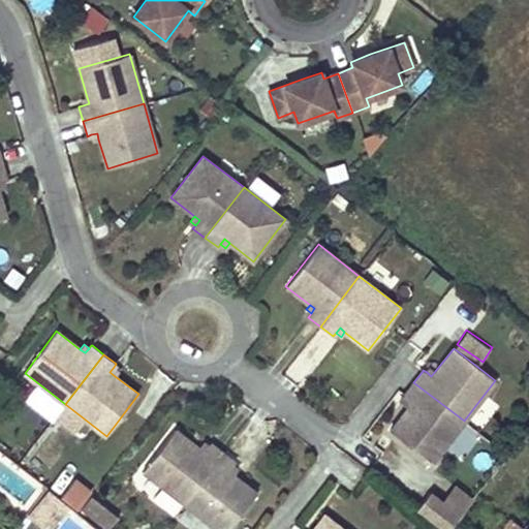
[(115,376),(119,371),(114,367),(110,372),(115,376)]
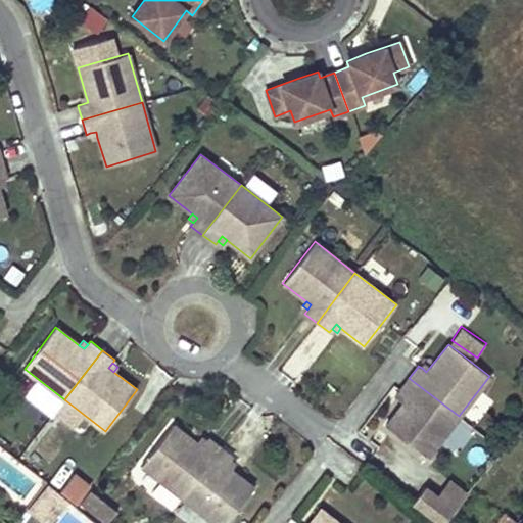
[(426,372),(430,367),(425,364),(422,368),(426,372)]
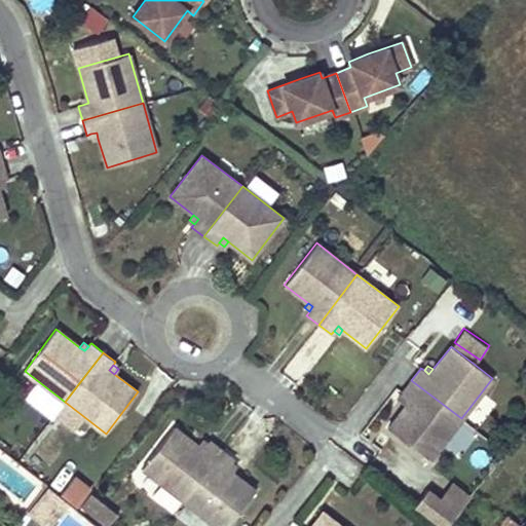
[(461,418),(411,380),(402,392),(405,395),(410,399),(406,404),(387,427),(429,459),(439,447),(451,431),(461,418)]
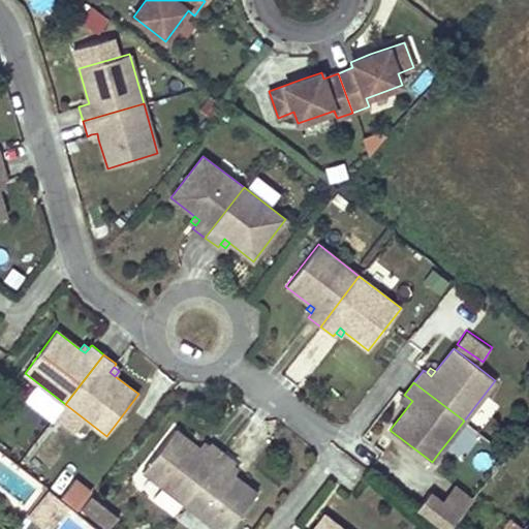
[(408,406),(412,401),(407,397),(403,402),(408,406)]
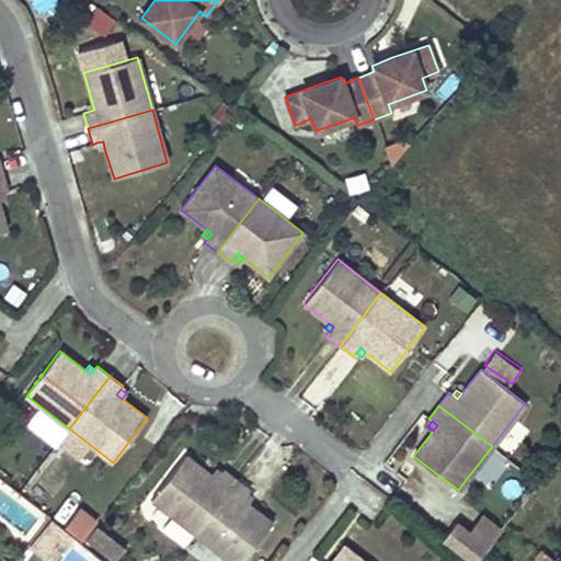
[(194,533),(236,480),(222,470),(219,473),(216,479),(210,474),(185,455),(150,499),(172,516),(194,533)]
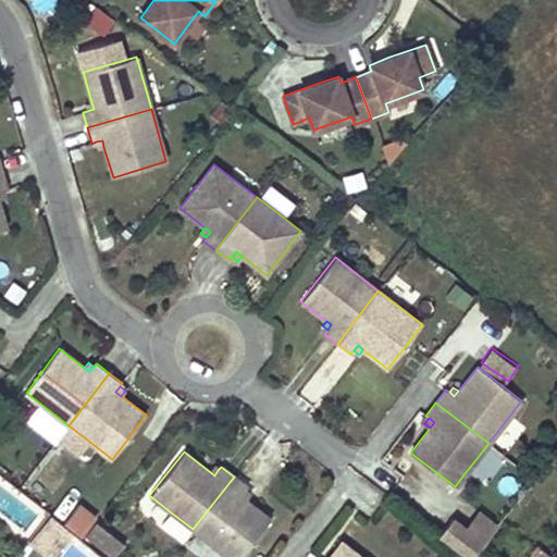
[(477,482),(489,466),(478,457),(465,473),(477,482)]
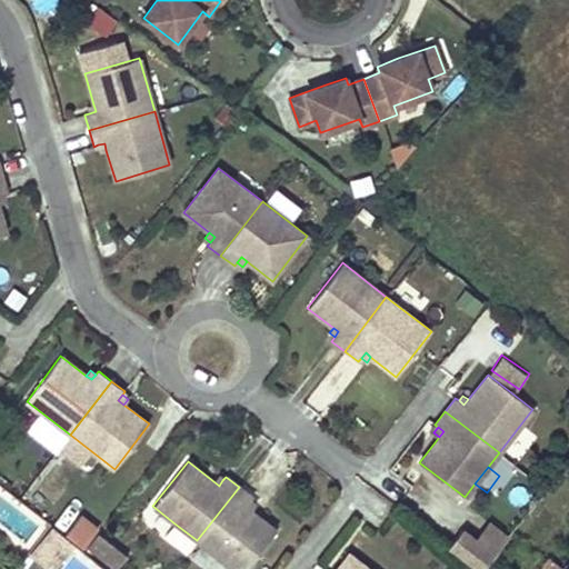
[(219,486),(222,480),(217,476),(213,481),(219,486)]
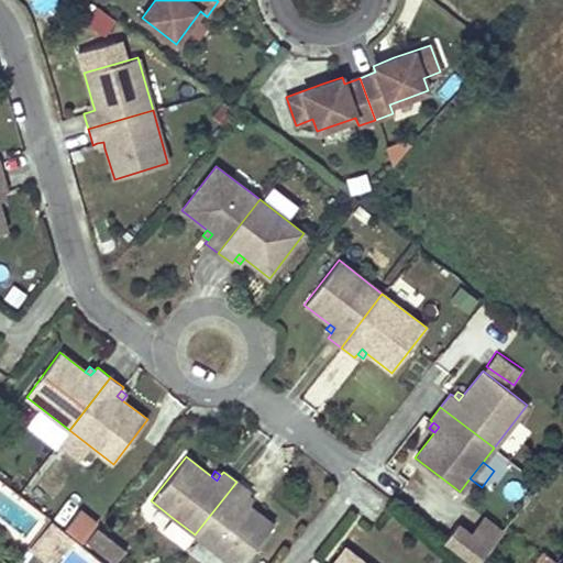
[(231,562),(242,562),(273,525),(249,505),(243,500),(247,496),(250,492),(236,482),(195,534),(231,562)]
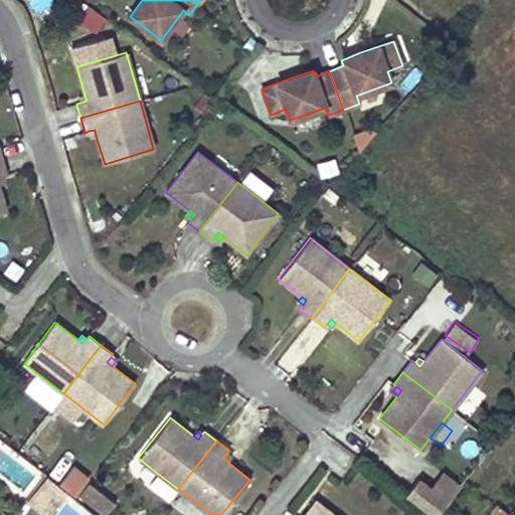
[(227,462),(230,457),(226,454),(222,458),(227,462)]
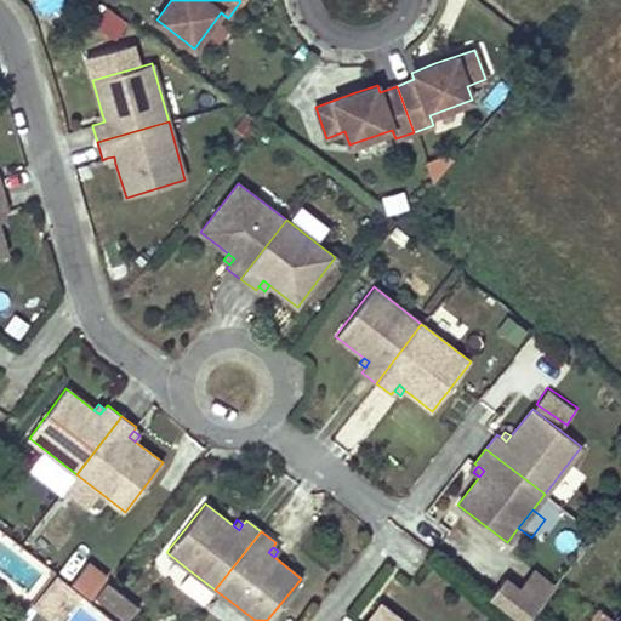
[(91,596),(108,573),(86,558),(69,581),(91,596)]
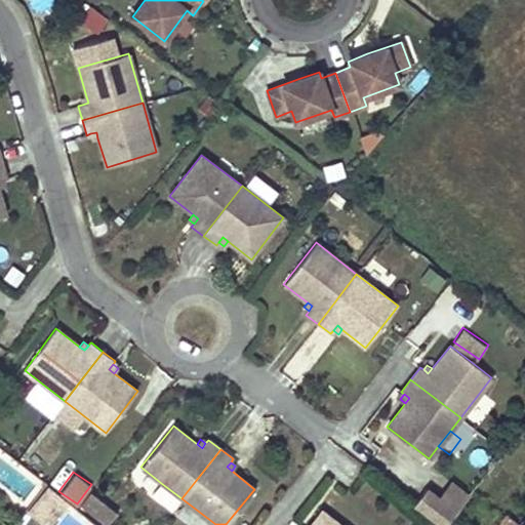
[(182,498),(161,483),(152,495),(171,511),(182,498)]
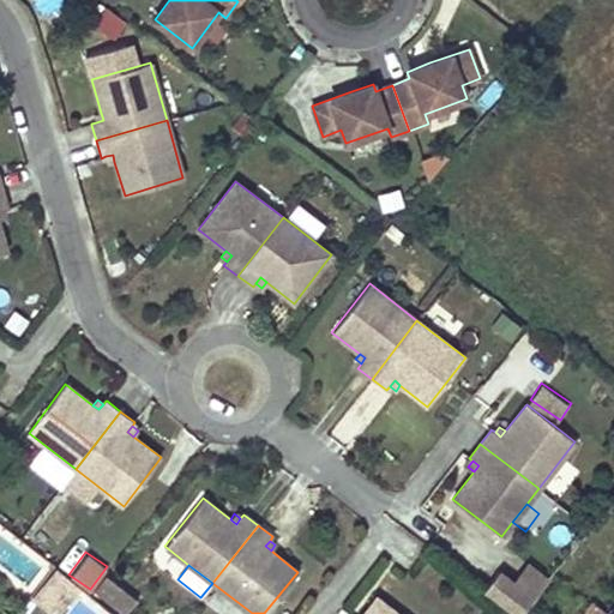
[(504,571),(488,591),(517,613),(523,613),(549,581),(529,565),(517,581),(504,571)]
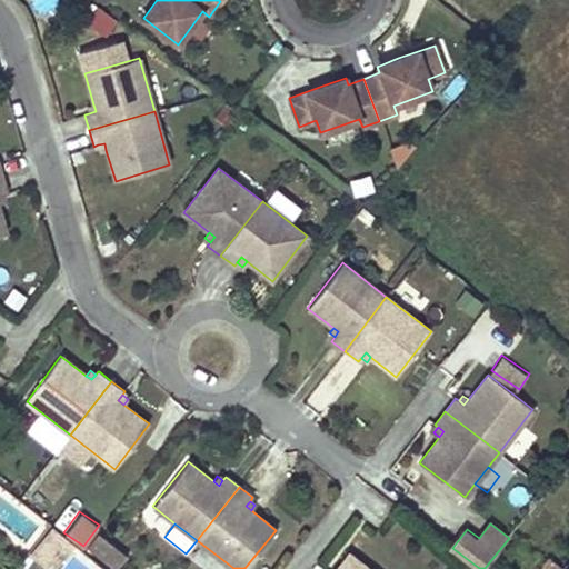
[(51,568),(53,568),(73,543),(52,527),(32,555),(51,568)]
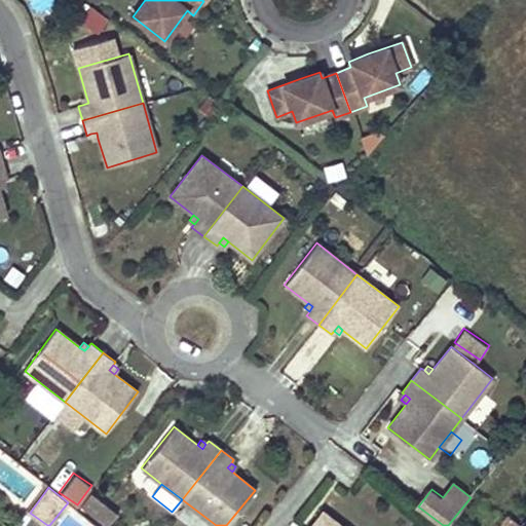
[(97,517),(106,504),(90,492),(81,504),(97,517)]
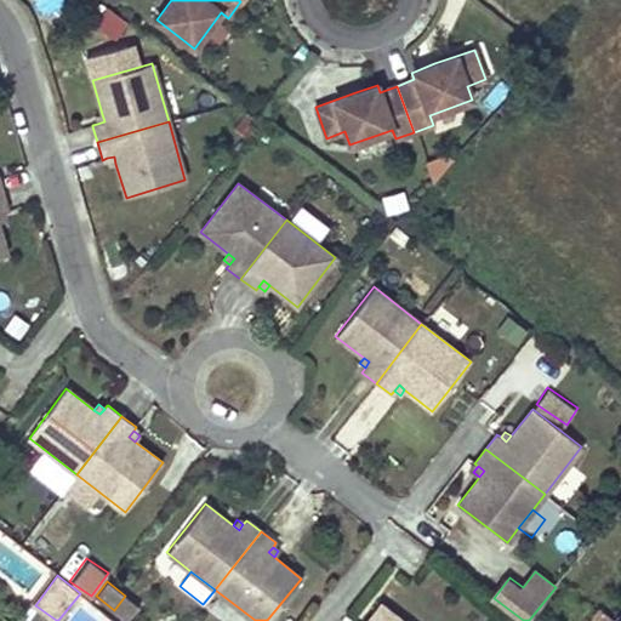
[(127,620),(138,607),(125,596),(114,610),(127,620)]
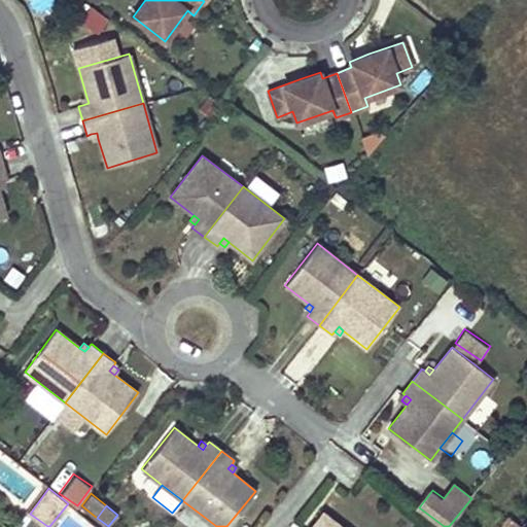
[(93,526),(71,506),(54,526),(55,526),(93,526)]
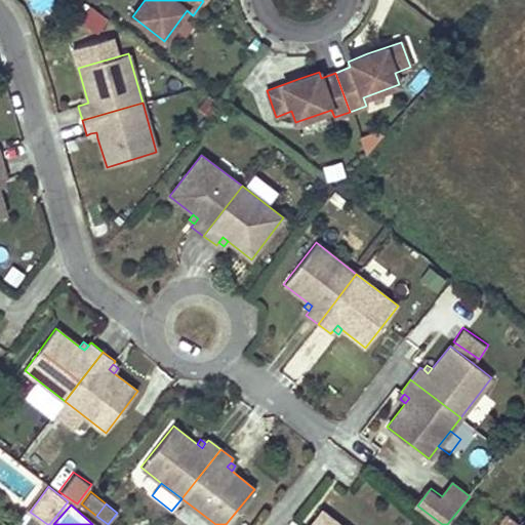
[(341,524),(322,510),(310,524),(341,524)]
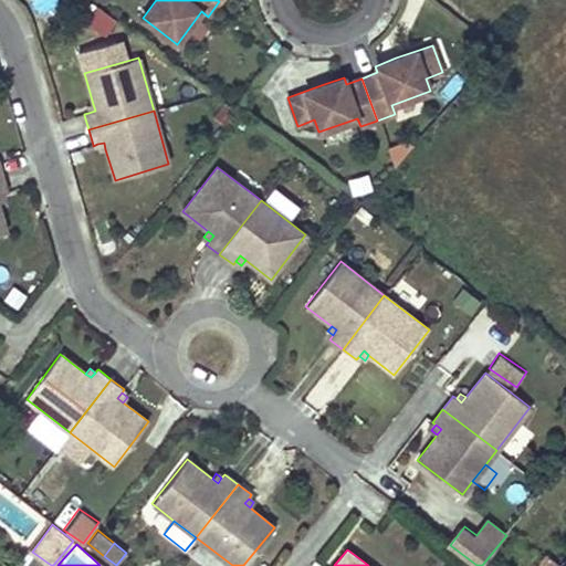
[(557,565),(558,565),(546,555),(537,565),(557,565)]
